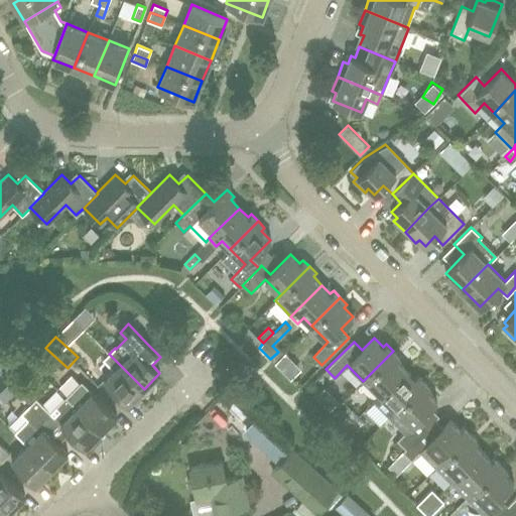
[(372,403),(405,369),(397,361),(400,358),(393,351),(363,381),(378,396),(372,402),(372,403)]
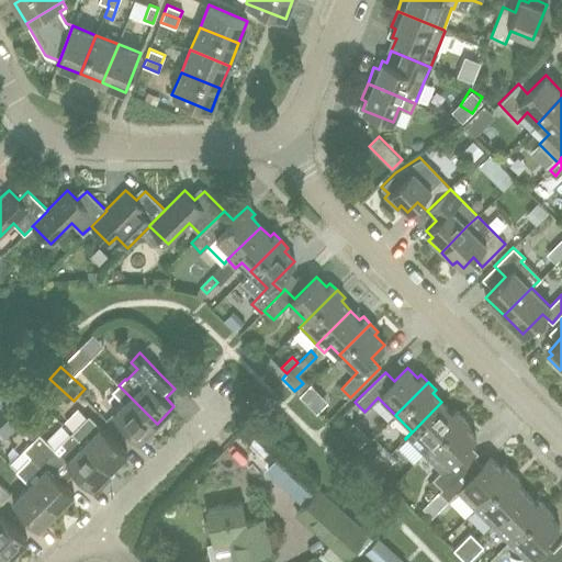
[(157,424),(119,385),(112,392),(123,403),(112,414),(139,440),(157,424)]
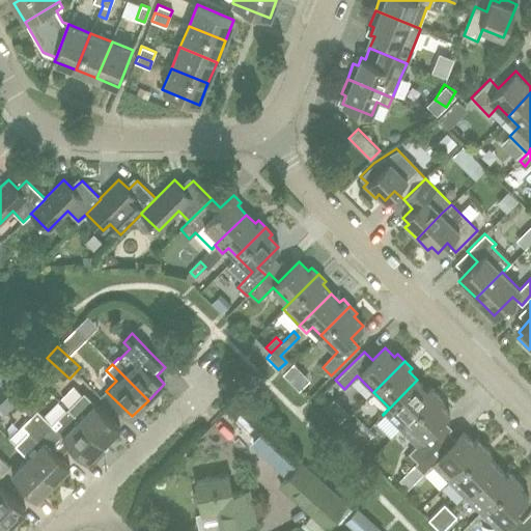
[(398,430),(437,392),(429,386),(426,389),(417,380),(383,415),(398,430)]
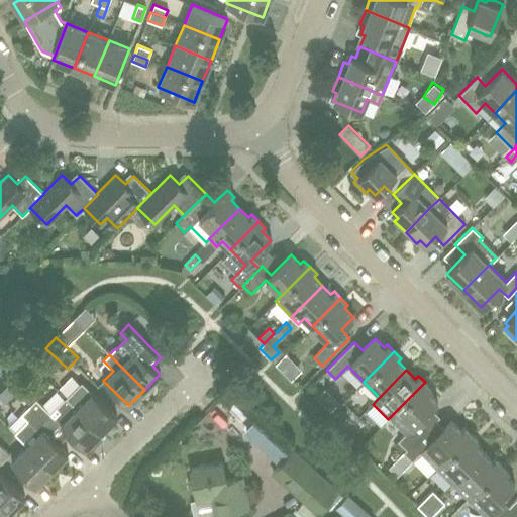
[(117,417),(92,392),(82,382),(66,398),(101,433),(117,417)]
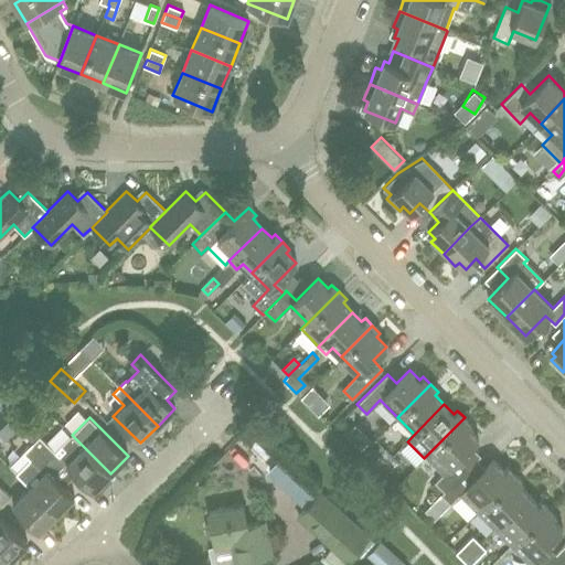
[(471,425),(465,417),(424,458),(441,475),(435,481),(444,491),(450,484),(450,486),(464,471),(467,468),(458,459),(478,438),(468,428),(471,425)]
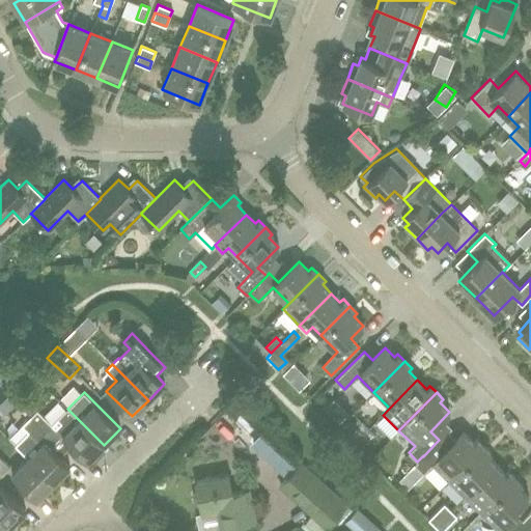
[(102,447),(104,445),(67,409),(57,418),(61,422),(55,428),(62,435),(61,435),(87,460),(90,458),(93,462),(105,450),(102,447)]
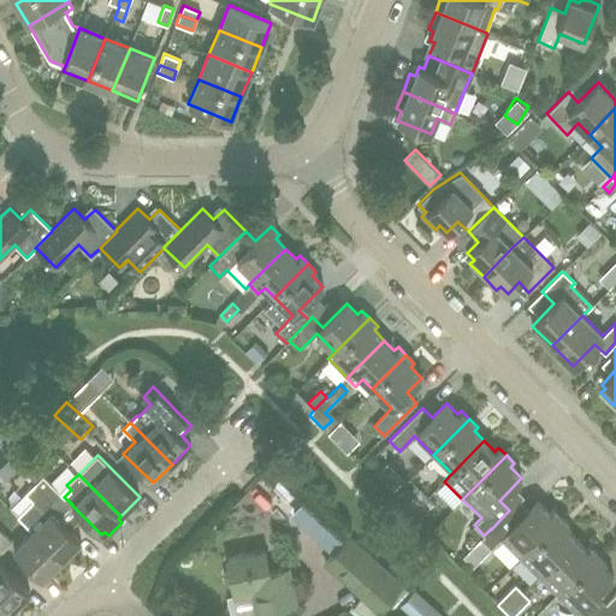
[(60,492),(42,475),(35,483),(53,499),(60,492)]
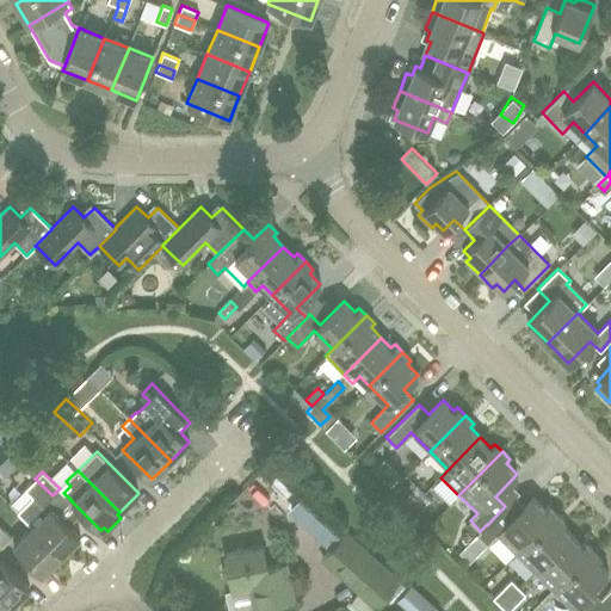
[(80,537),(50,507),(48,510),(42,505),(53,495),(35,479),(25,488),(32,495),(17,511),(32,526),(61,555),(80,537)]
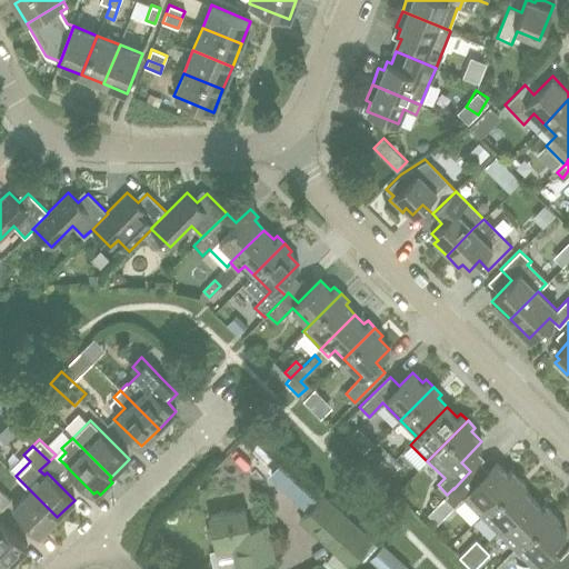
[(383,471),(395,460),(388,453),(377,465),(383,471)]
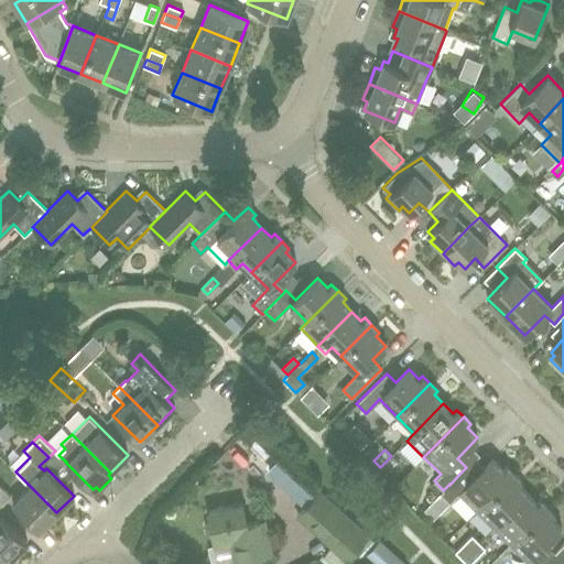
[(397,463),(391,456),(380,467),(386,474),(397,463)]
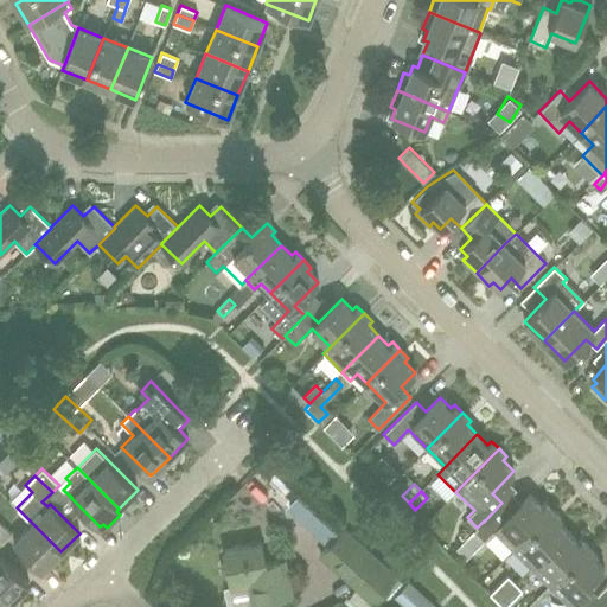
[(513,549),(553,510),(544,502),(541,505),(530,494),(509,516),(498,506),(484,522),(484,521),(477,528),(473,531),(484,541),(494,530),(513,549)]
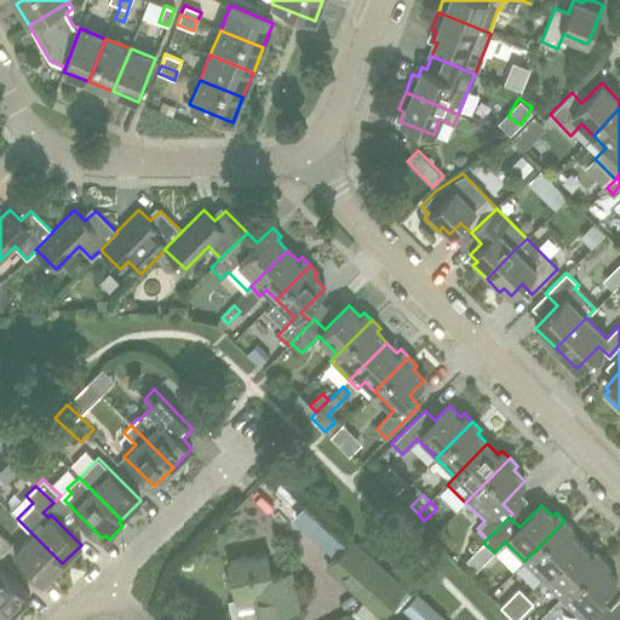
[(543,580),(579,543),(569,533),(573,529),(564,521),(524,561),(543,580)]
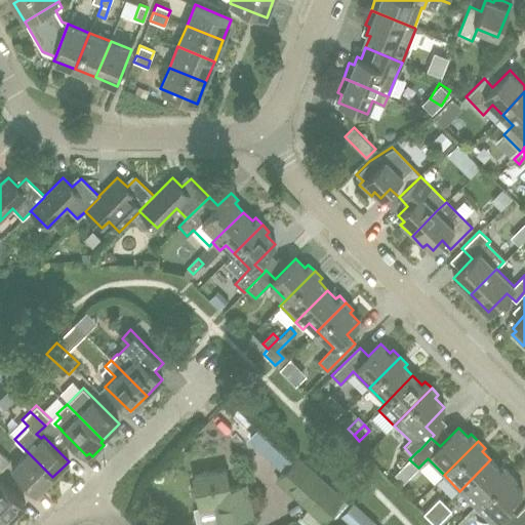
[(0,450),(0,468),(1,470),(10,460),(0,450)]
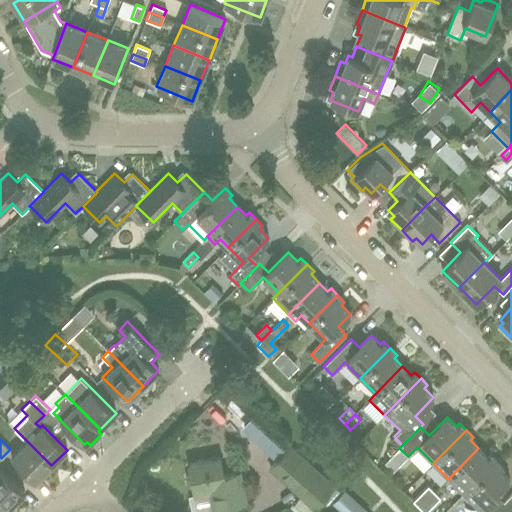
[(51,465),(27,441),(11,456),(36,481),(51,465)]
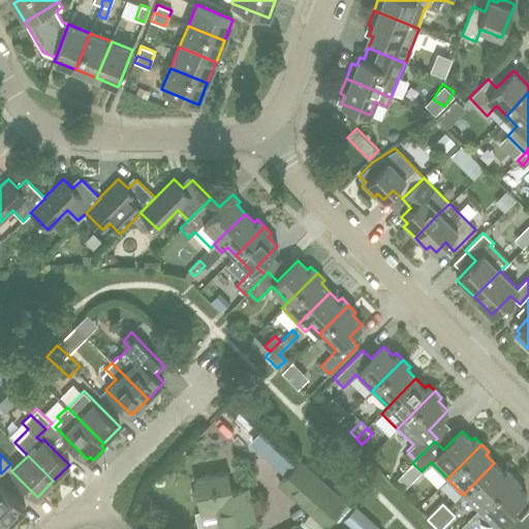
[(324,526),(346,501),(300,459),(277,484),(324,526)]
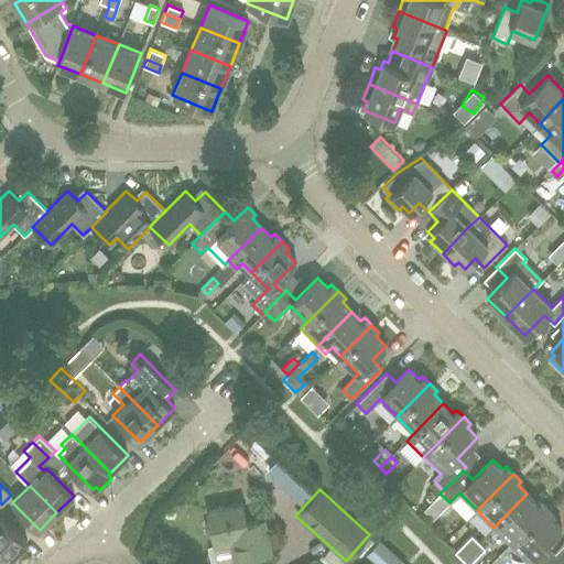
[(510,544),(548,507),(540,499),(537,503),(527,494),(494,528),(510,544)]
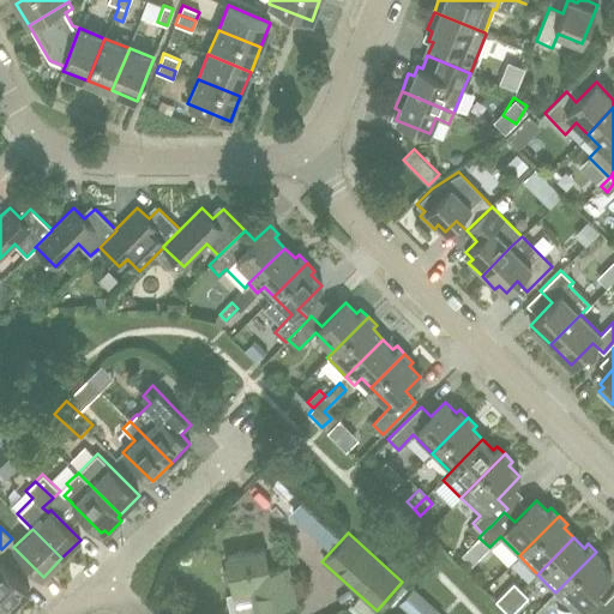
[(29,590),(0,561),(0,549),(1,549),(0,547),(0,599),(11,609),(29,590)]
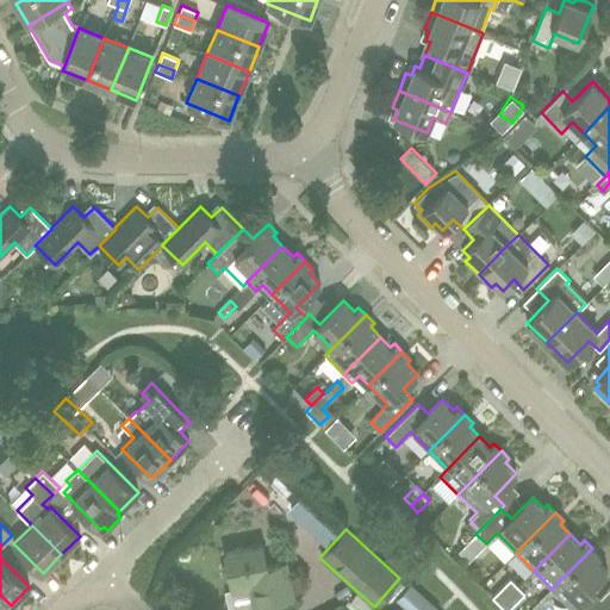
[(285,562),(266,566),(262,546),(225,553),(226,564),(222,568),(224,578),(230,582),(232,590),(250,586),(254,605),(292,597),(285,562)]
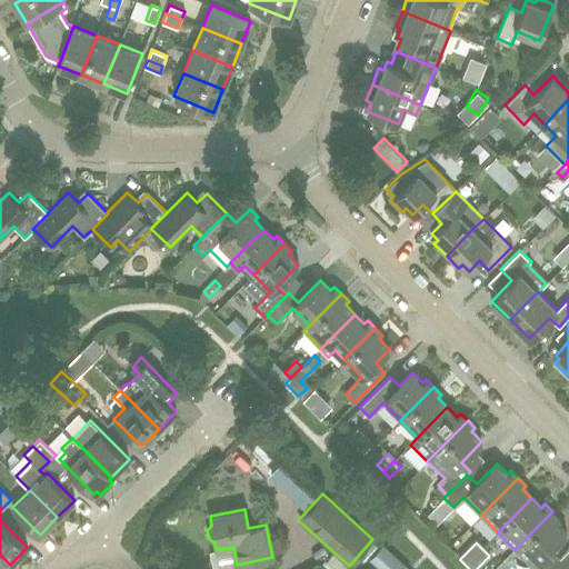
[(559,519),(552,511),(515,549),(531,566),(527,568),(547,568),(539,560),(566,532),(556,522),(559,519)]
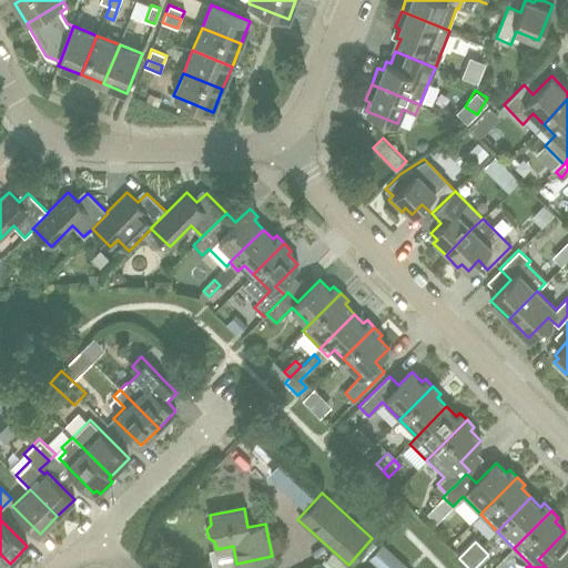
[(366,554),(382,567),(406,567),(376,540),(366,554)]
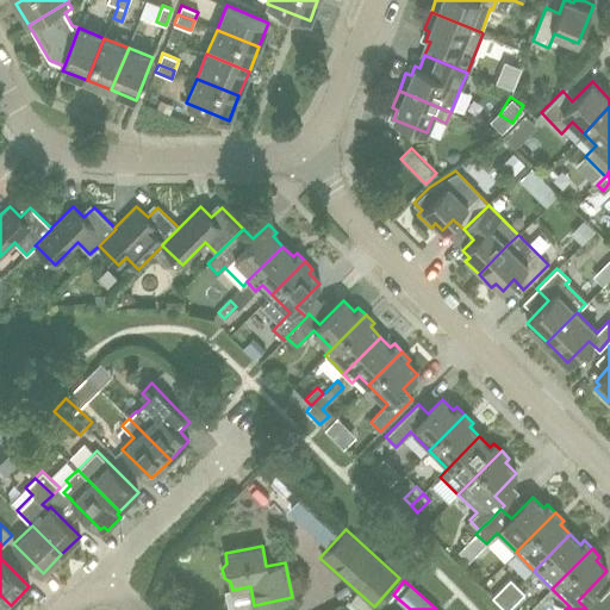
[(505,599),(517,587),(510,580),(498,592),(505,599)]
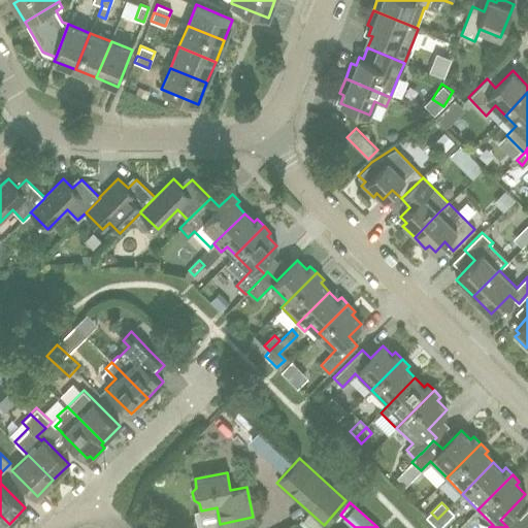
[(453,515),(448,508),(437,519),(442,524),(453,515)]
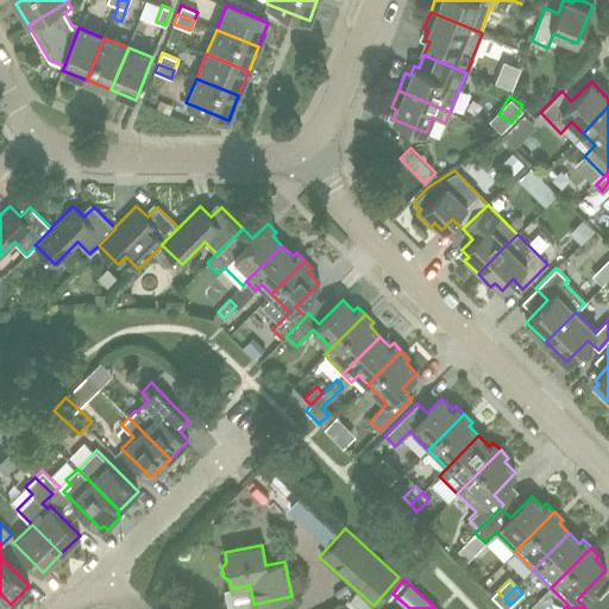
[(606,608),(608,606),(608,586),(590,607),(591,608),(606,608)]
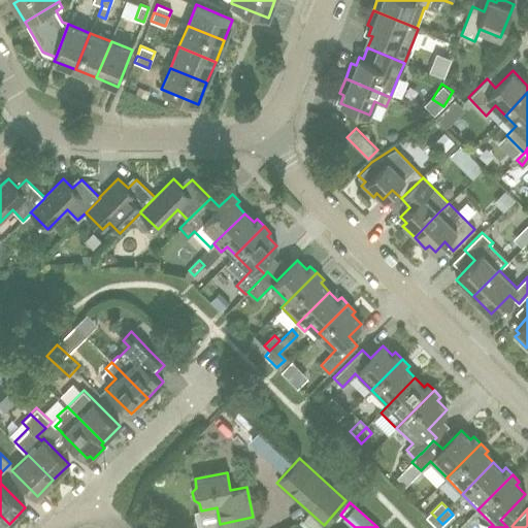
[(0,527),(4,527),(9,524),(0,515),(0,527)]
